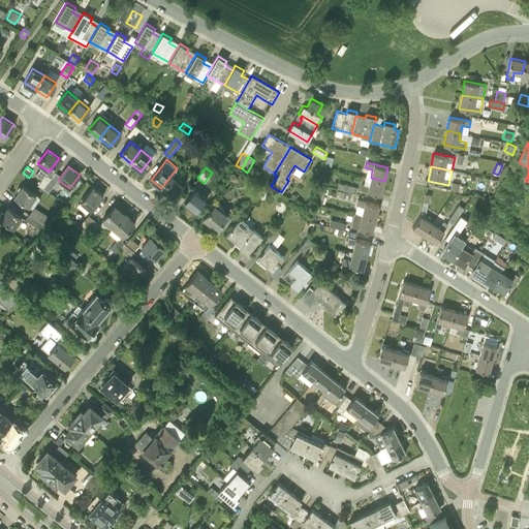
[(52,178),(47,174),(37,185),(43,189),(52,178)]
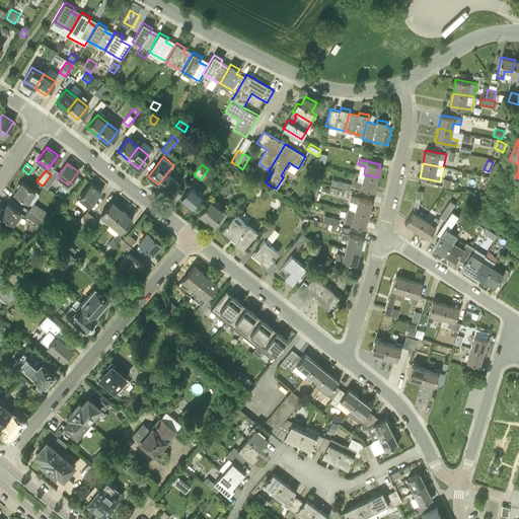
[(179,180),(168,171),(158,184),(169,193),(179,180)]
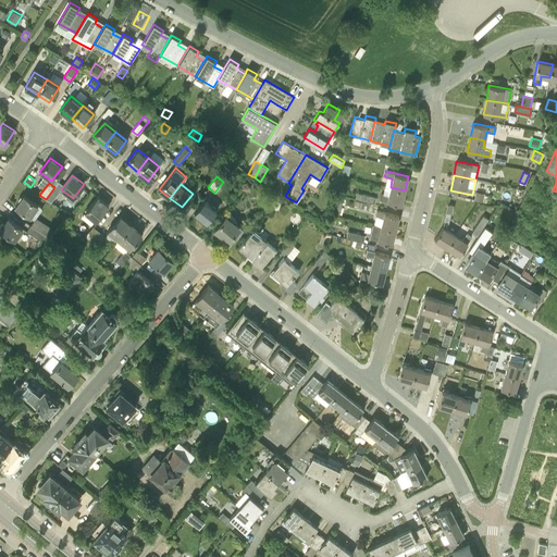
[(54,187),(46,199),(51,202),(60,192),(54,187)]
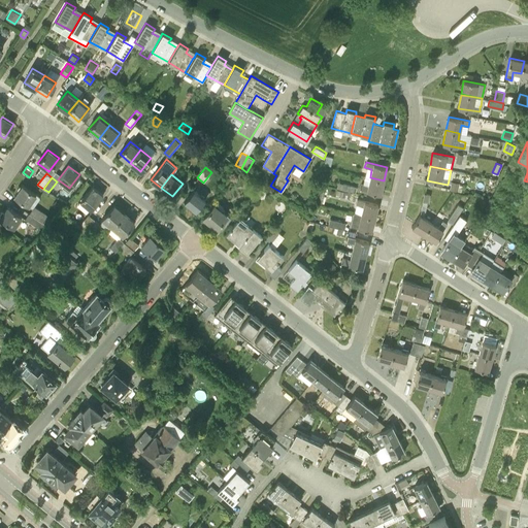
[(381,194),(384,180),(370,177),(368,186),(360,184),(359,189),(381,194)]
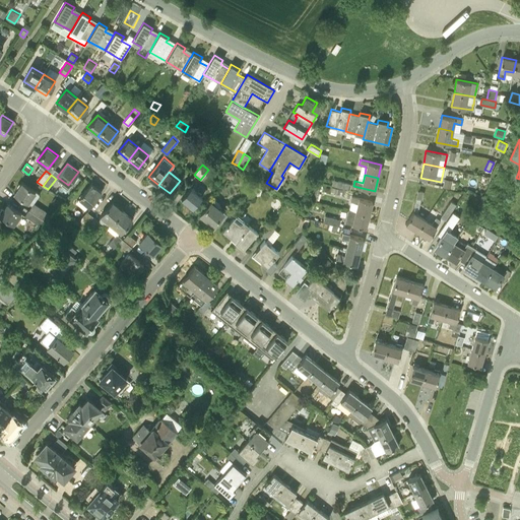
[(445,179),(444,187),(450,188),(452,181),(445,179)]
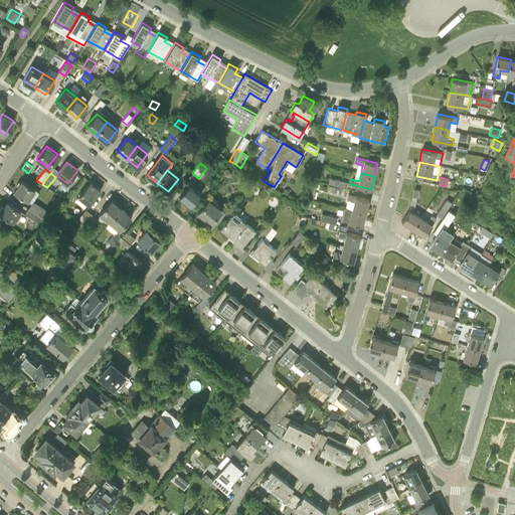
[(346,188),(348,182),(335,179),(330,178),(329,183),(333,184),(334,185),(346,188)]
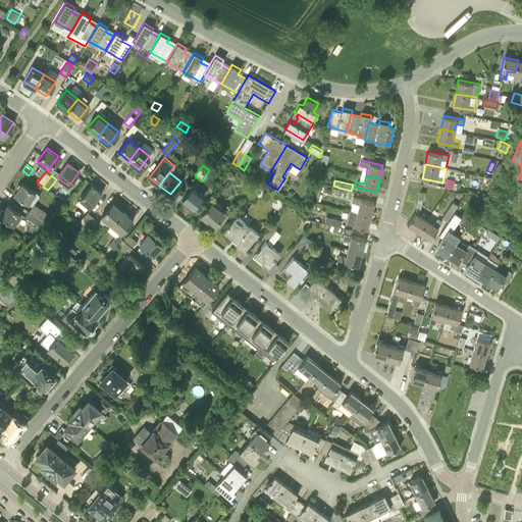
[(14,194),(28,203),(36,192),(21,183),(14,194)]
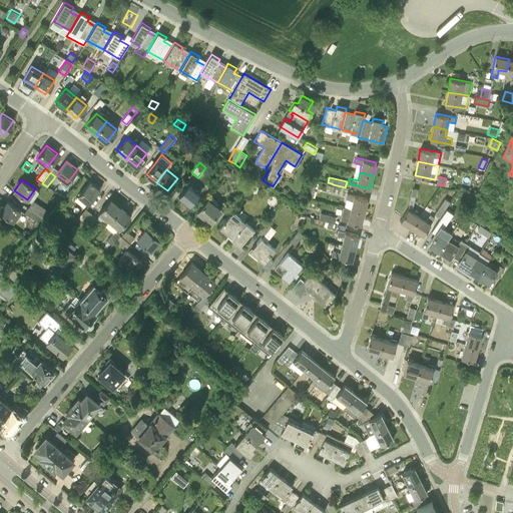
[(100,189),(89,180),(78,194),(88,203),(100,189)]
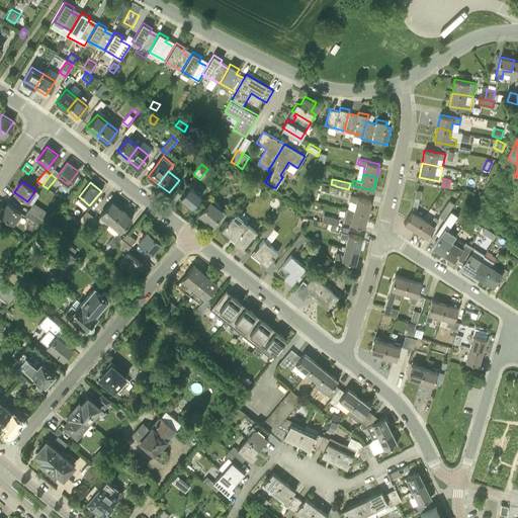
[(312,198),(316,199),(320,183),(315,182),(312,198)]
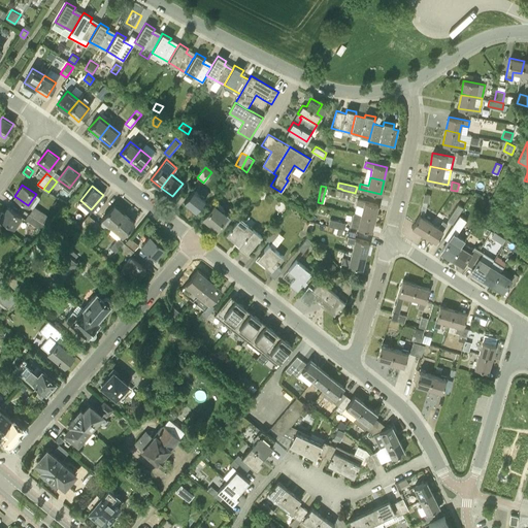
[(194,189),(184,201),(196,210),(205,198),(194,189)]
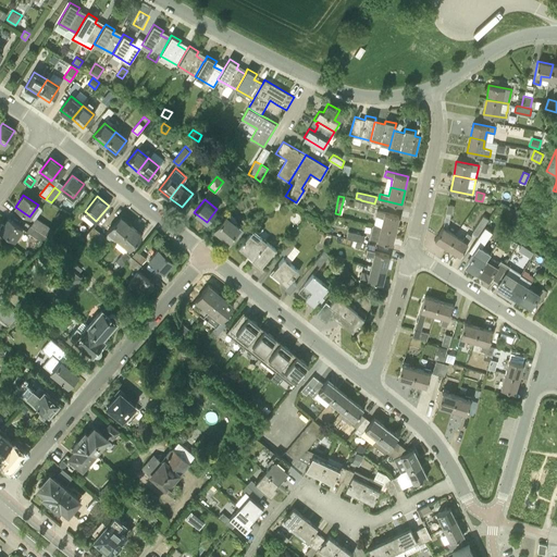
[(359,207),(358,210),(367,212),(370,203),(362,201),(362,202),(356,200),(354,206),(359,207)]
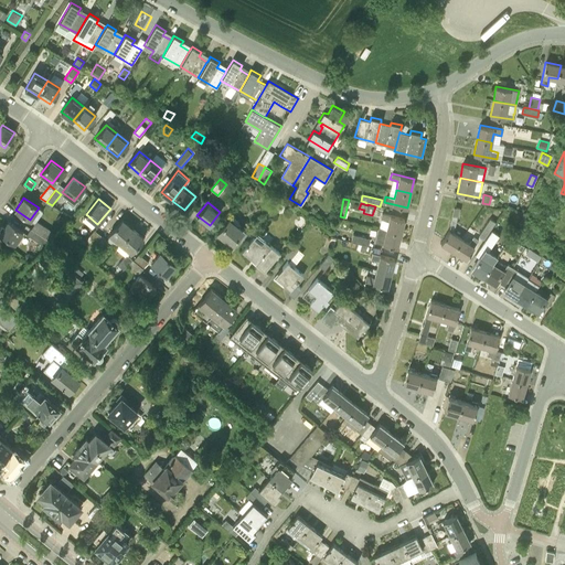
[(388,221),(386,230),(401,233),(404,219),(382,213),(381,219),(388,221)]
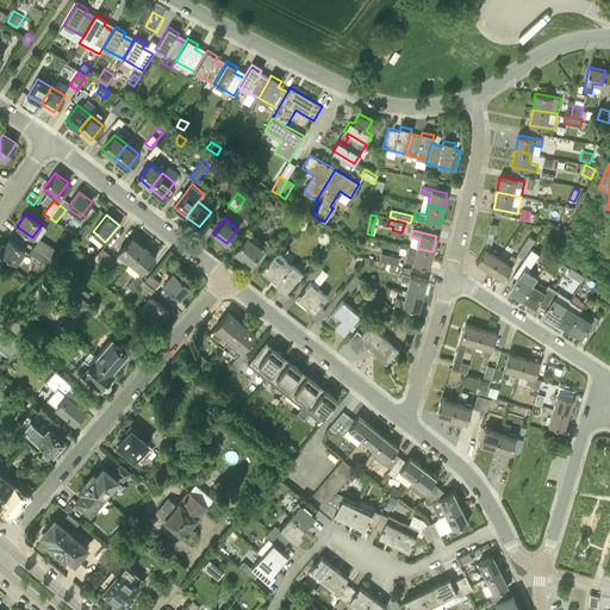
[(119,251),(131,262),(144,247),(131,236),(119,251)]
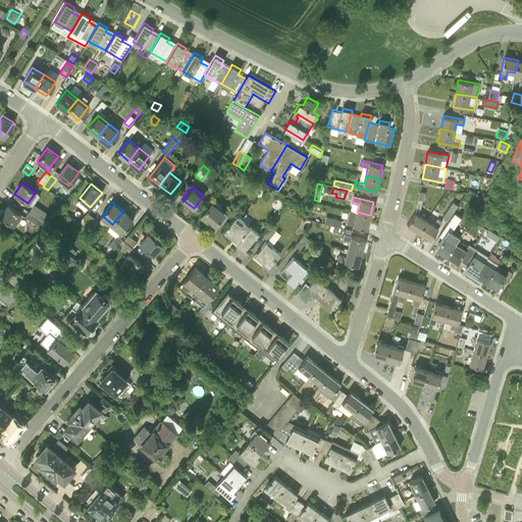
[(211,202),(201,215),(214,225),(224,212),(211,202)]
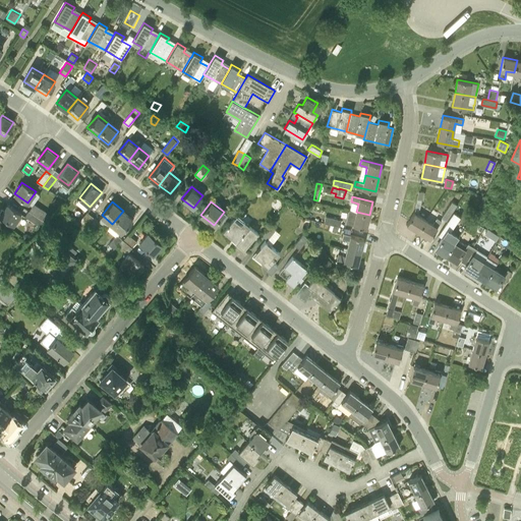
[(452,201),(442,218),(447,221),(457,205),(452,201)]
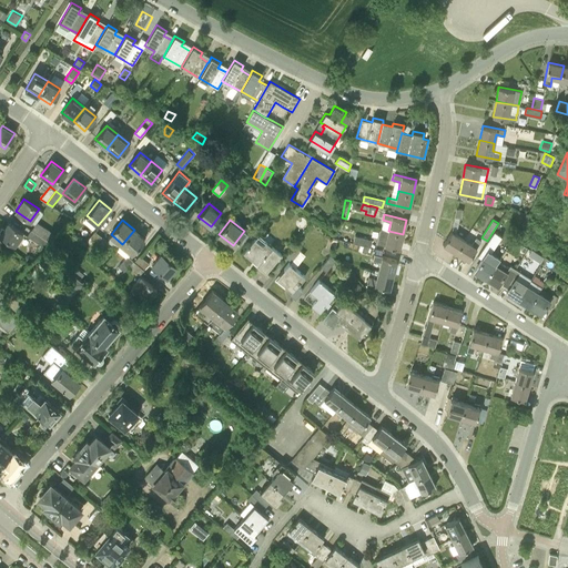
[(23,232),(8,222),(0,233),(0,234),(14,245),(23,232)]
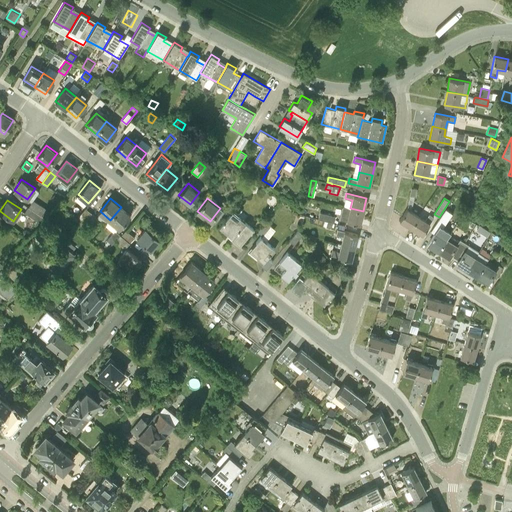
[(28,207),(45,218),(49,211),(33,200),(31,202),(28,207)]
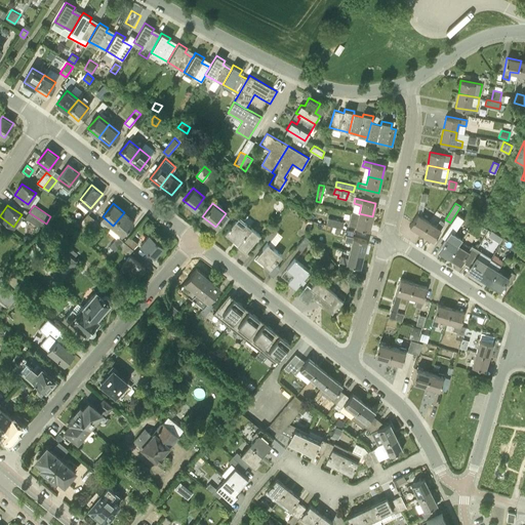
[(352,211),(349,226),(369,230),(372,216),(359,213),(352,211)]
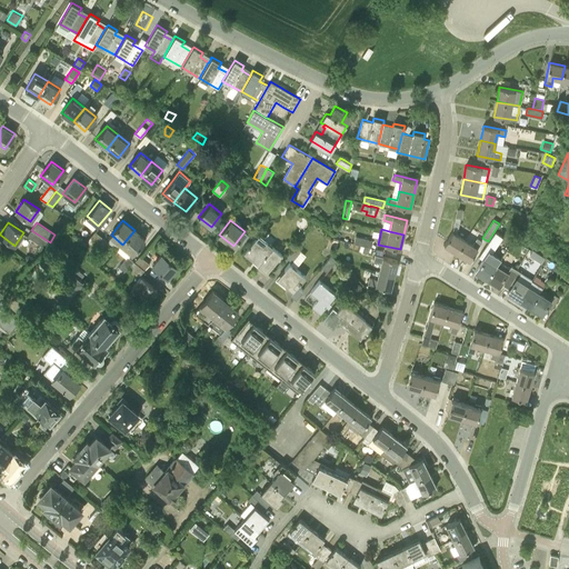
[(50,242),(31,230),(28,236),(41,246),(40,248),(45,251),(50,242)]
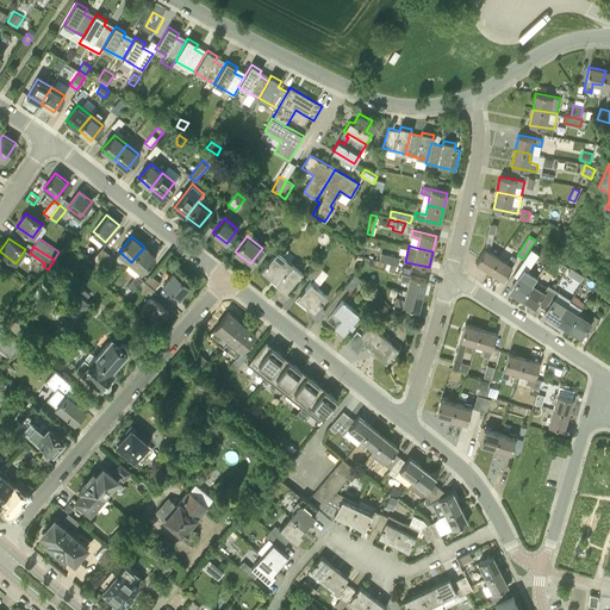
[(144,247),(131,262),(143,272),(155,256),(144,247)]
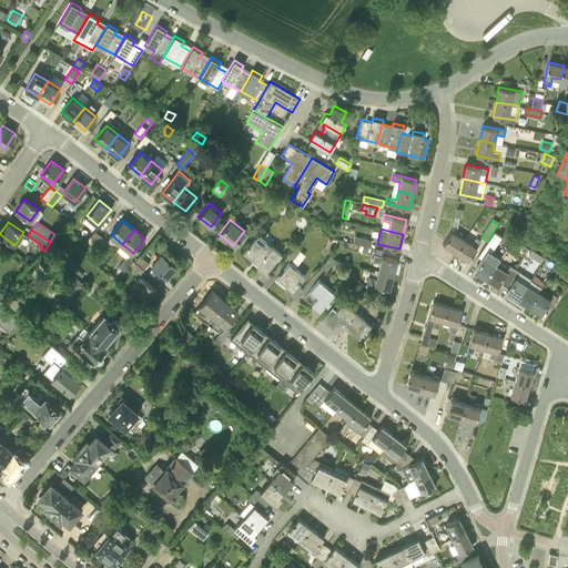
[(91,246),(92,246),(101,235),(95,231),(84,244),(89,249),(91,246)]
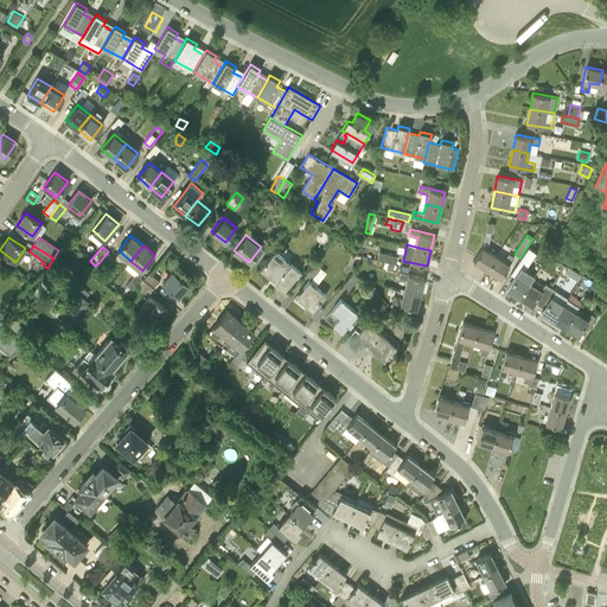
[(483,247),(473,261),(487,269),(496,255),(483,247)]
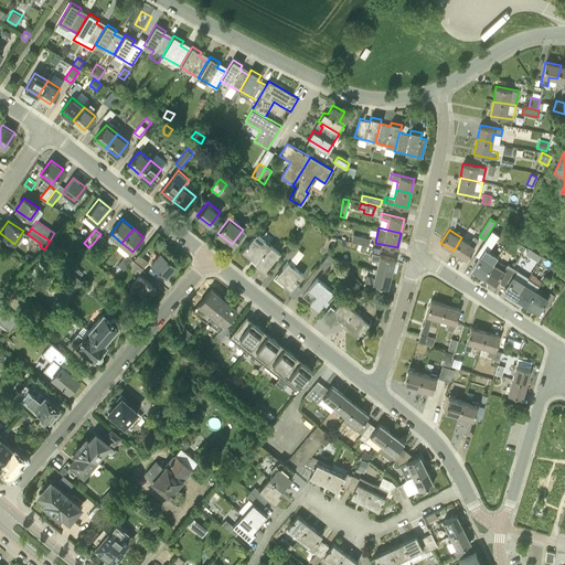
[(92,245),(97,249),(106,238),(100,234),(92,245)]
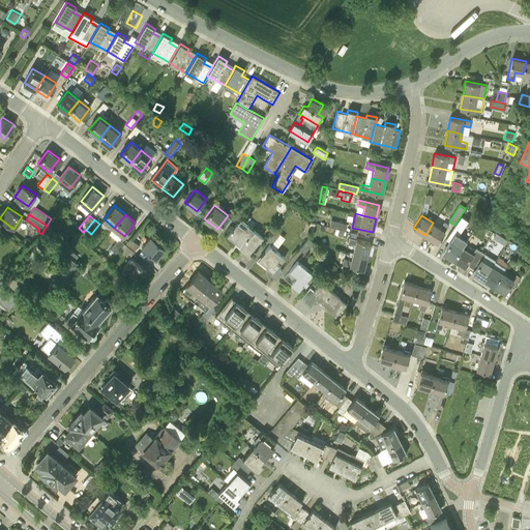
[(346,231),(347,224),(331,219),(329,227),(346,231)]
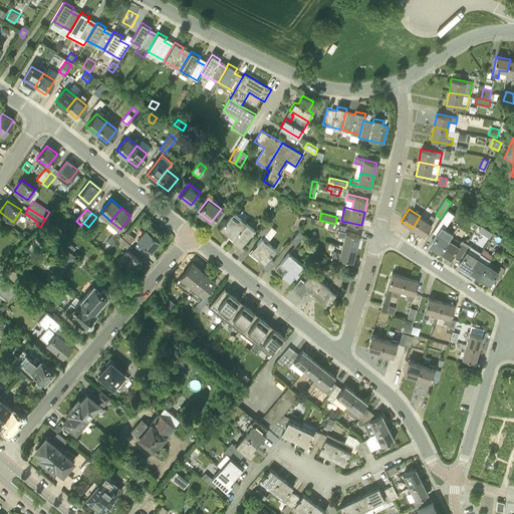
[(427,221),(420,216),(413,228),(424,235),(435,217),(431,214),(427,221)]
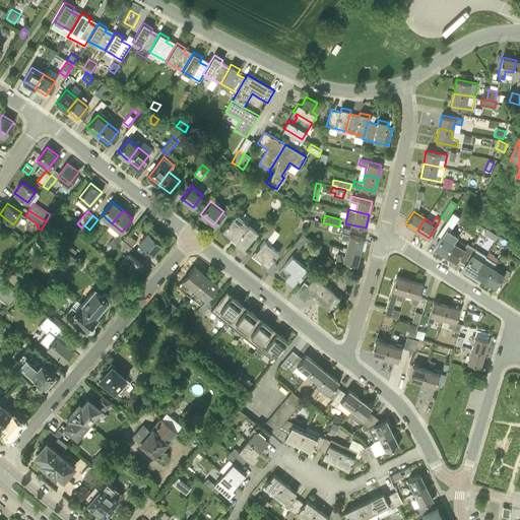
[(234,218),(222,232),(236,243),(235,243),(243,250),(258,232),(250,225),(247,229),(234,218)]
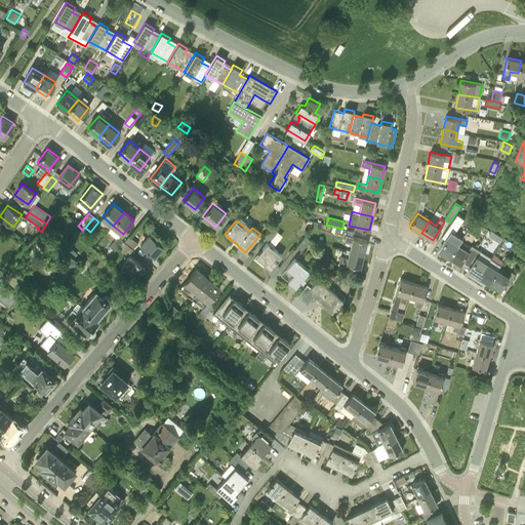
[(446,229),(439,240),(443,243),(439,250),(449,256),(457,244),(460,241),(463,236),(454,231),(458,226),(453,221),(449,228),(452,230),(451,232),(446,229)]
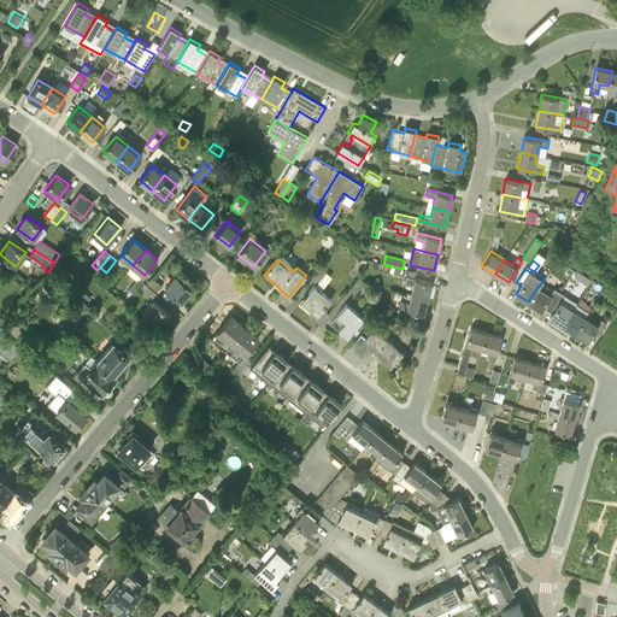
[(311,280),(317,283),(327,271),(321,268),(311,280)]
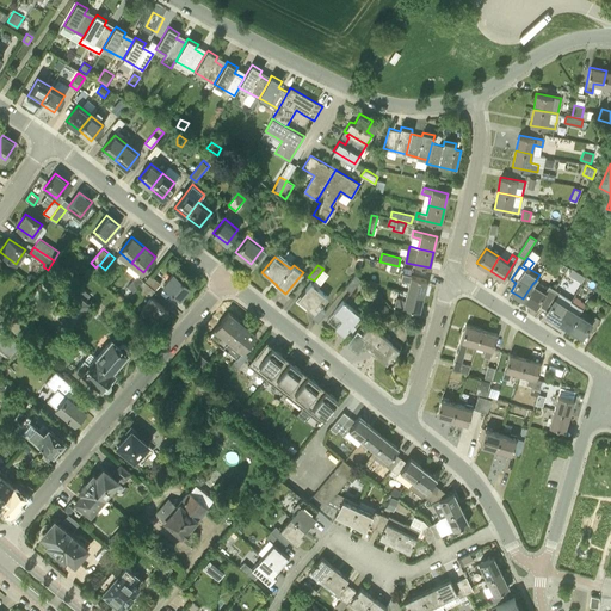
[(164,285),(179,298),(190,285),(174,272),(164,285)]
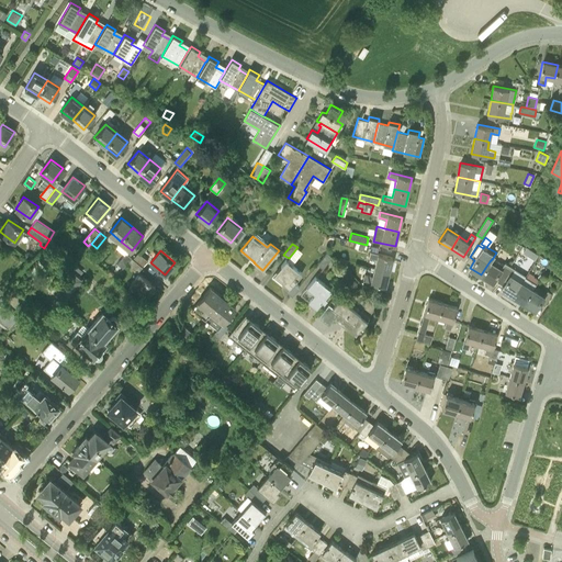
[(374,268),(389,271),(392,257),(370,251),(369,257),(377,259),(374,268)]
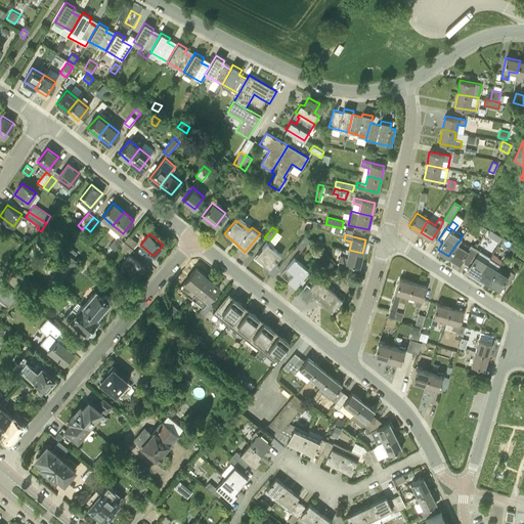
[(119,246),(123,241),(118,235),(108,246),(115,250),(119,246)]
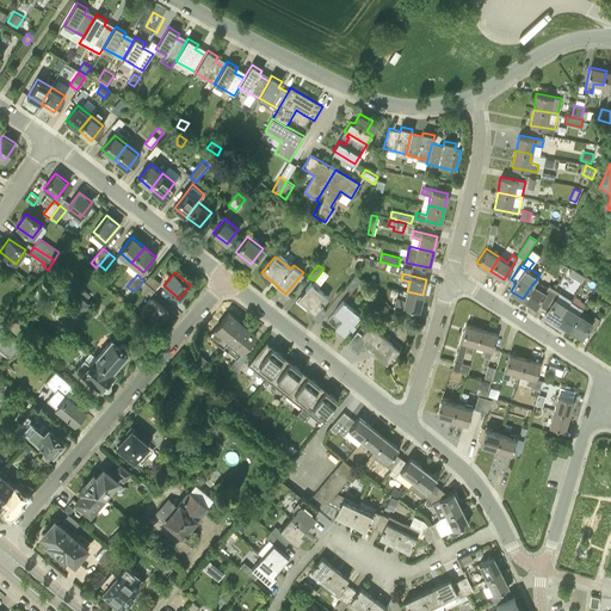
[(150,275),(144,282),(155,290),(161,283),(150,275)]
